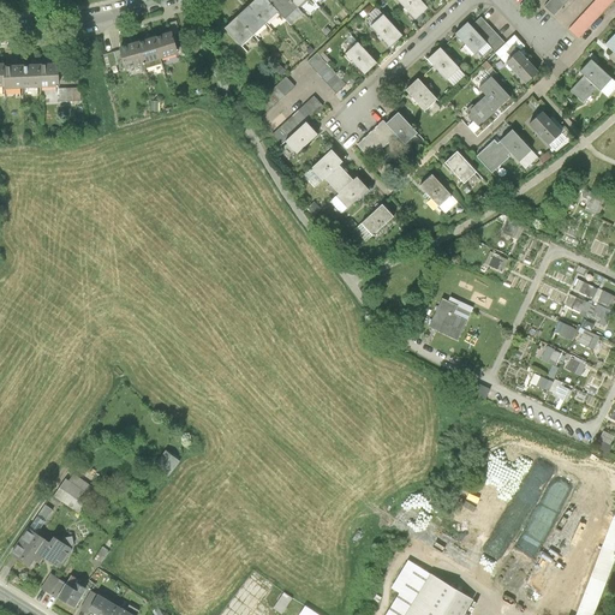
[(266,23),(279,12),(268,0),(254,0),(249,5),(266,23)]
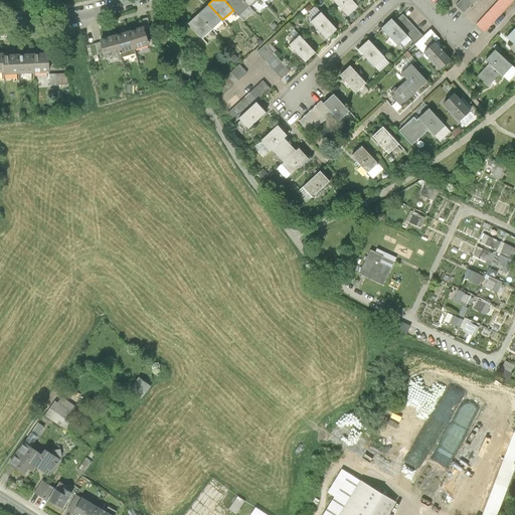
[(238,15),(248,6),(243,0),(224,0),(233,10),(238,15)]
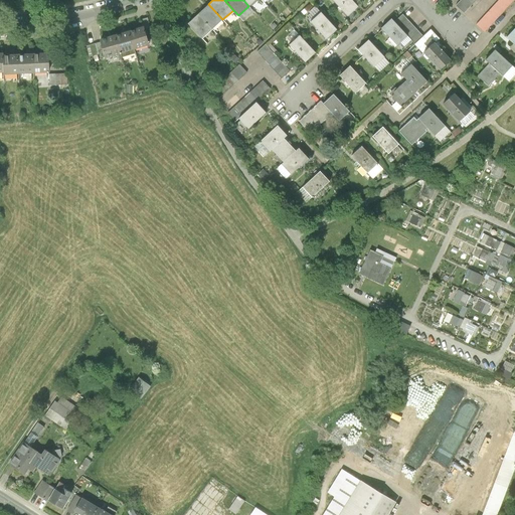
[(352,0),(333,0),(347,15),(358,6),(352,0)]
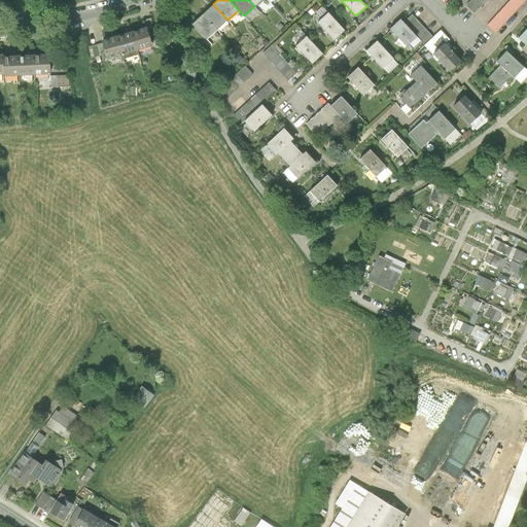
[(487,0),(471,0),(466,6),(475,13),(487,0)]
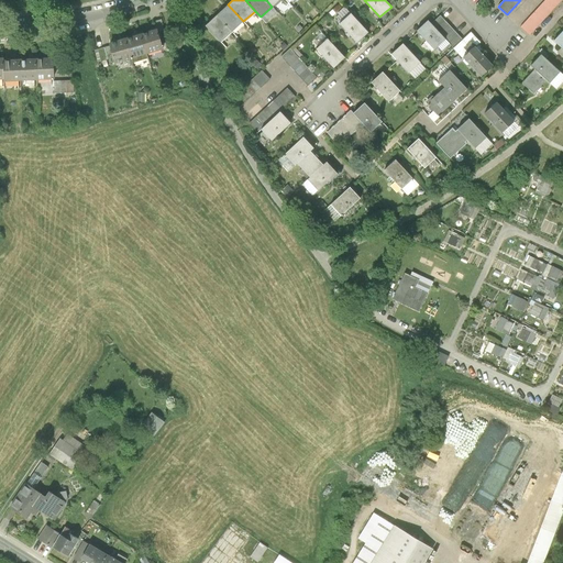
[(545,0),(520,26),(530,35),(562,0),(545,0)]
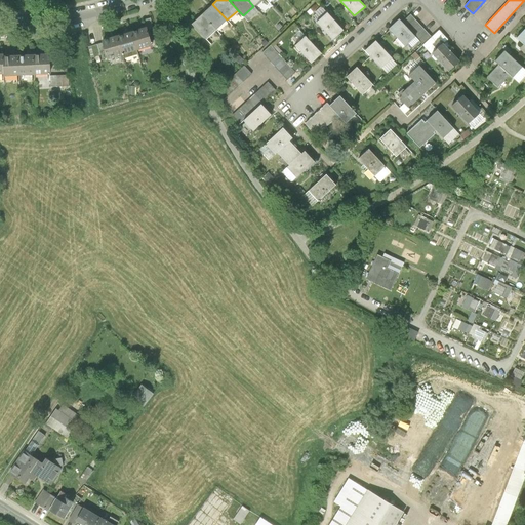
[(212,4),(202,13),(216,30),(227,19),(212,4)]
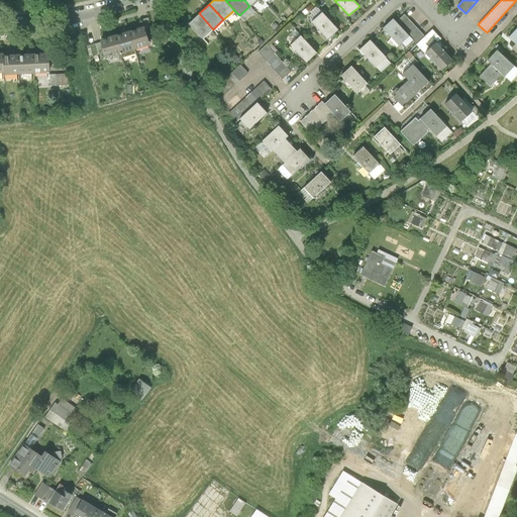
[(255,12),(249,6),(239,15),(244,21),(255,12)]
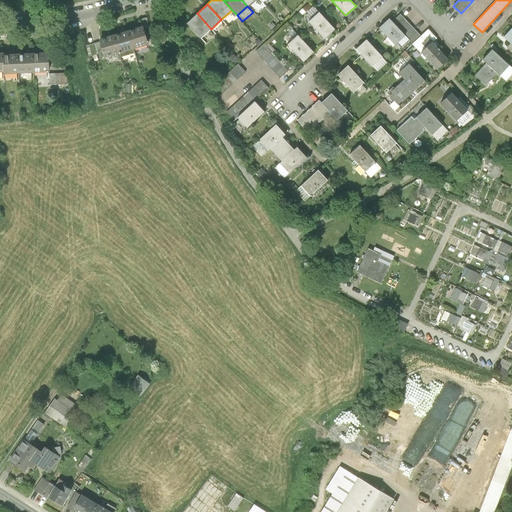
[(319,12),(309,21),(324,38),(335,29),(319,12)]
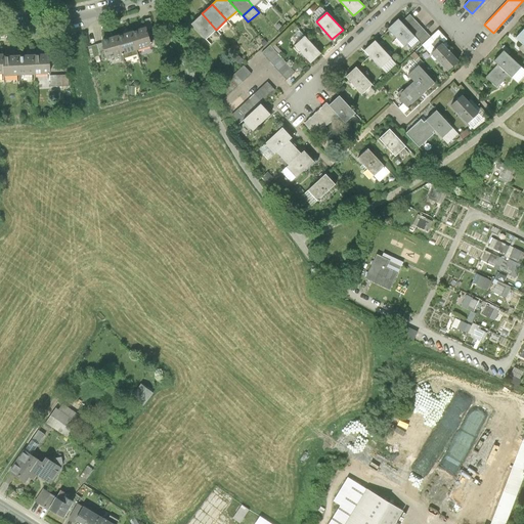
[(205,39),(216,30),(202,13),(190,23),(205,39)]
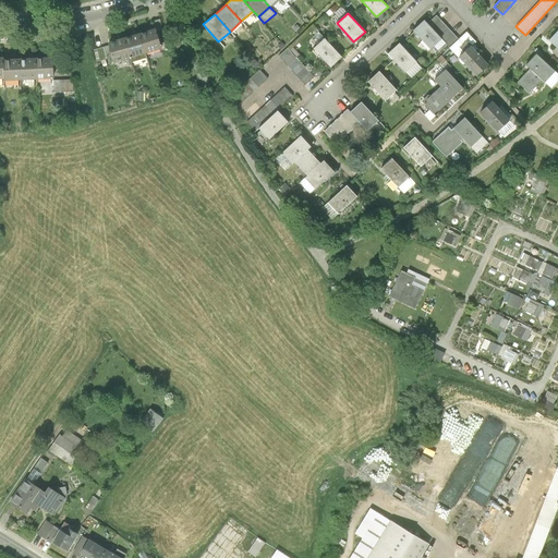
[(441,38),(450,47),(459,39),(436,15),(427,23),(441,38)]
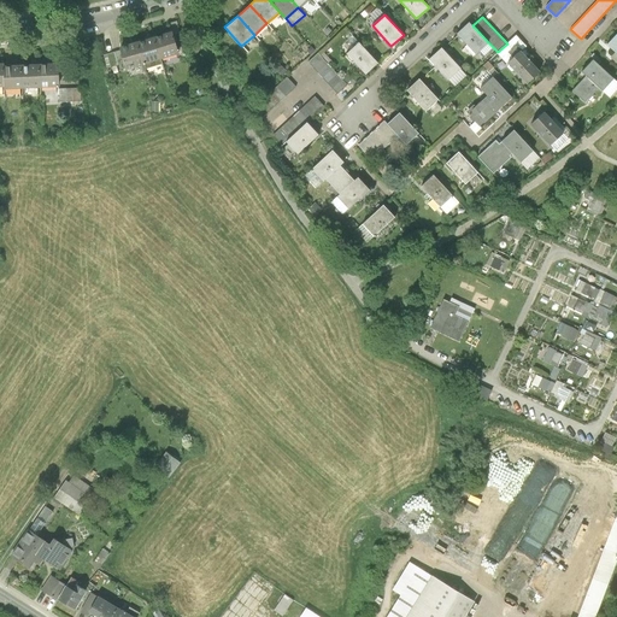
[(169,23),(171,31),(172,35),(180,33),(176,21),(169,23)]
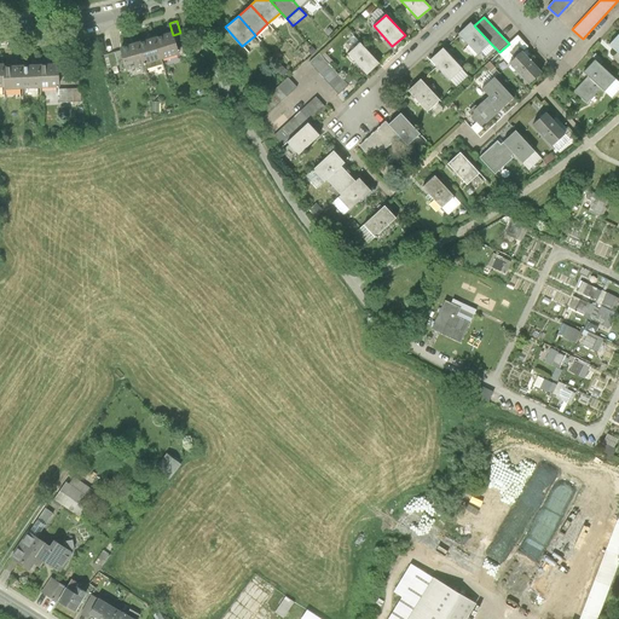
[(458,34),(478,55),(490,42),(474,25),(472,22),(458,34)]
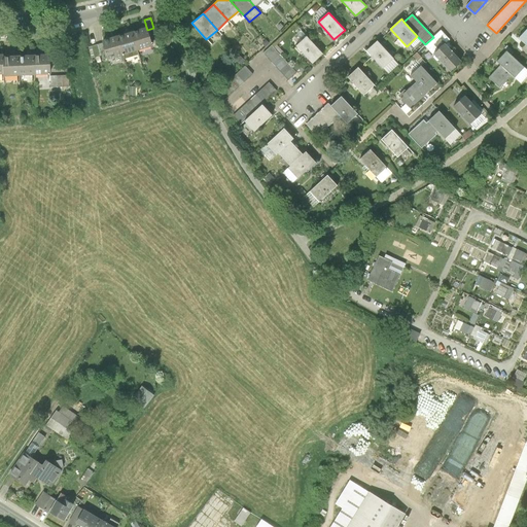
[(146,27),(132,31),(137,49),(152,44),(147,30),(146,27)]
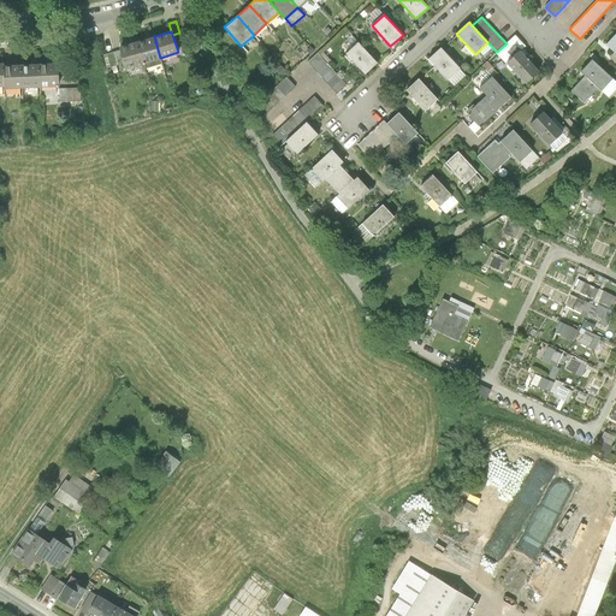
[(154,36),(137,41),(143,63),(160,58),(154,36)]
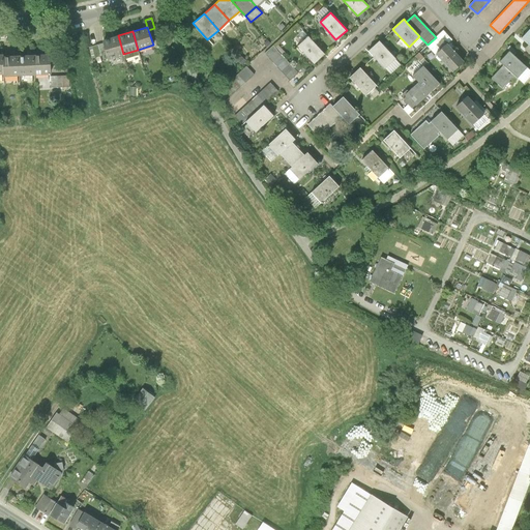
[(109,58),(123,54),(118,35),(104,40),(104,42),(108,54),(109,58)]
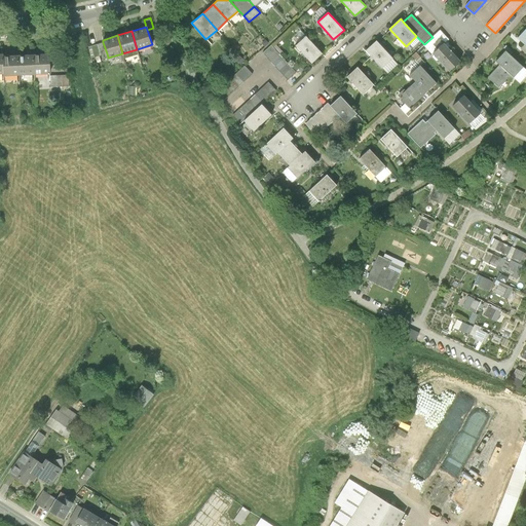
[(306,36),(295,45),(311,63),(323,53),(306,36)]
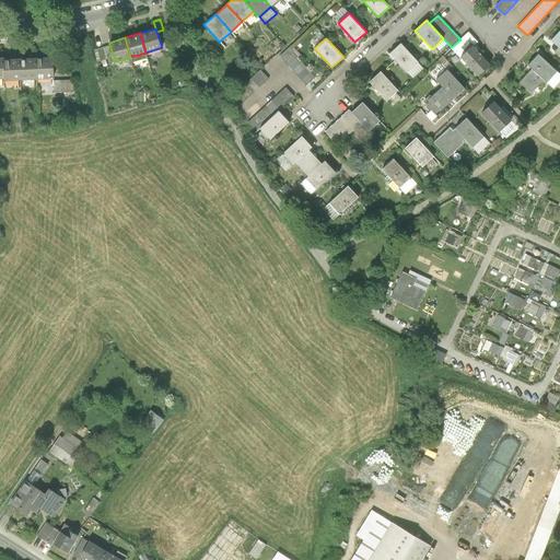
[(401,43),(389,54),(407,72),(419,61),(401,43)]
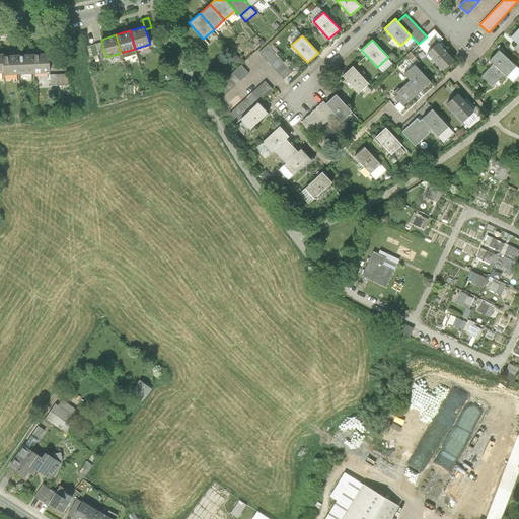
[(105,53),(101,42),(90,46),(93,56),(105,53)]
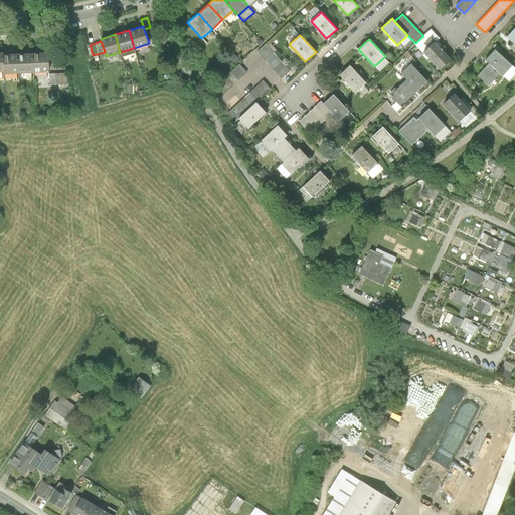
[(424,52),(440,69),(451,59),(436,42),(424,52)]
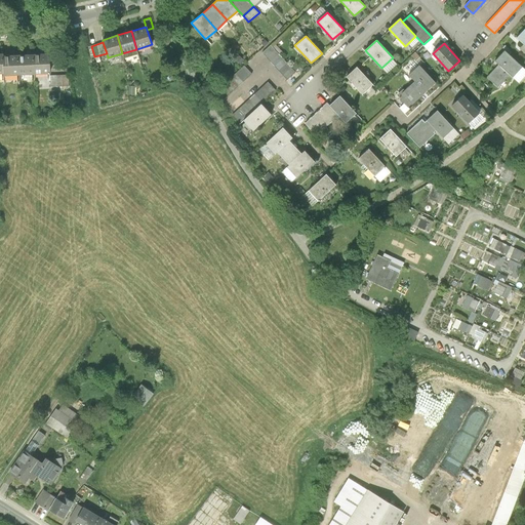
[(263,53),(287,80),(291,76),(295,72),(271,45),(263,53)]
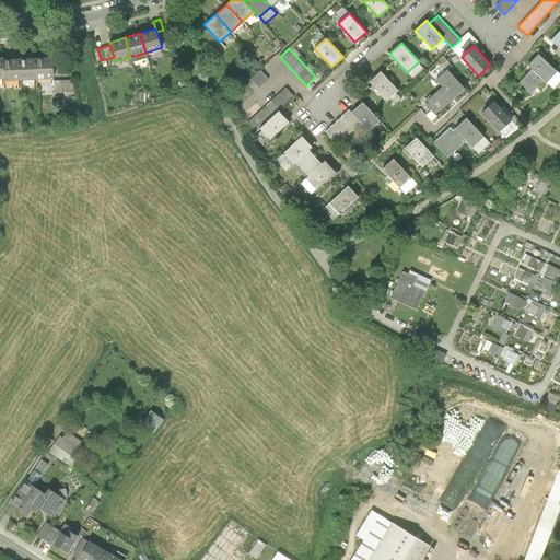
[(545,79),(547,82),(558,71),(538,54),(528,65),(533,69),(545,79)]
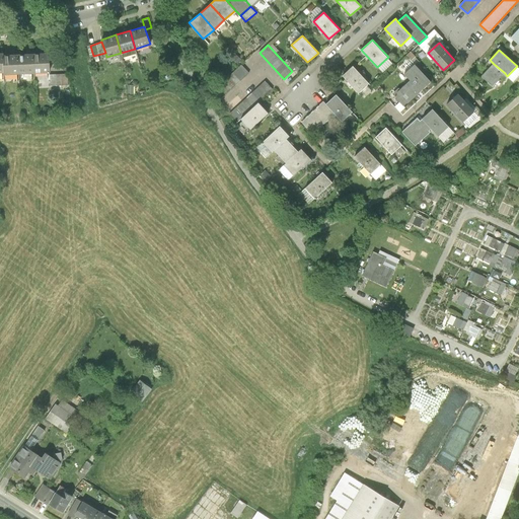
[(32,55),(17,56),(18,74),(33,73),(32,55)]
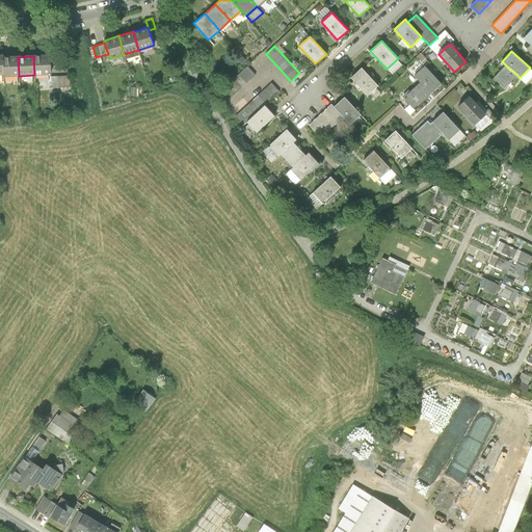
[(49,56),(33,56),(34,75),(50,75),(49,56)]
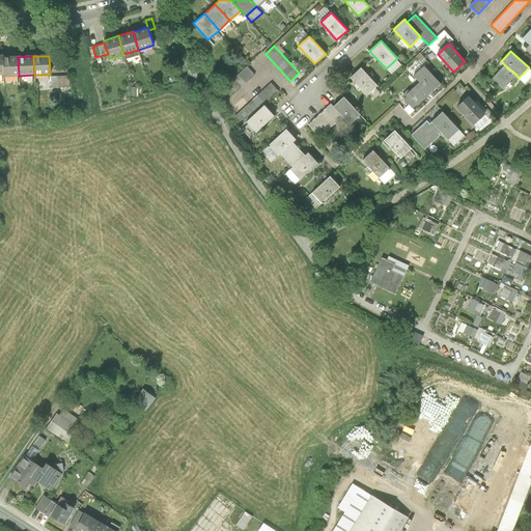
[(3,77),(19,76),(18,57),(2,58),(3,75),(3,77)]
